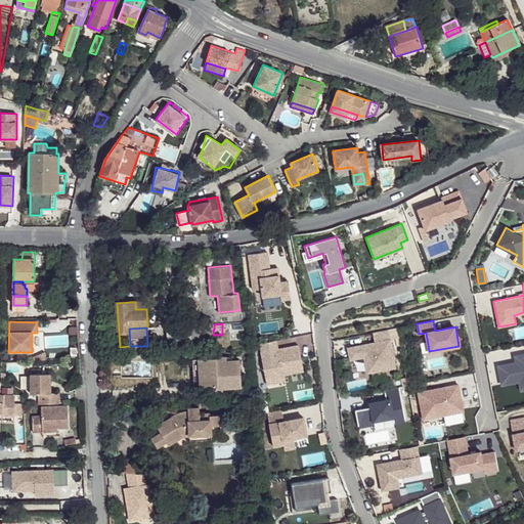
[(396,366),(390,339),(347,347),(350,359),(363,356),(366,373),(396,366)]
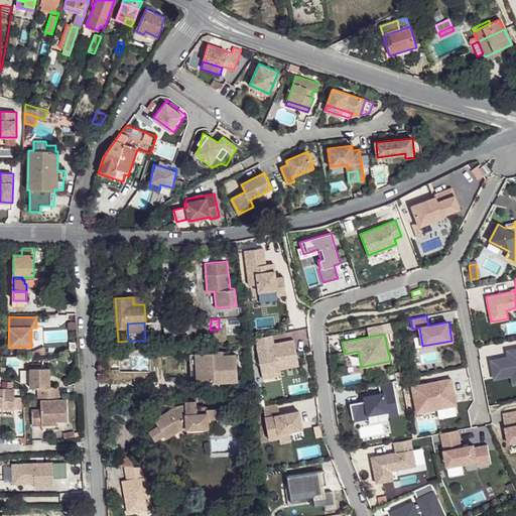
[(298,365),(293,340),(273,344),(271,335),(254,339),(255,347),(256,347),(261,372),(279,369),(298,365)]
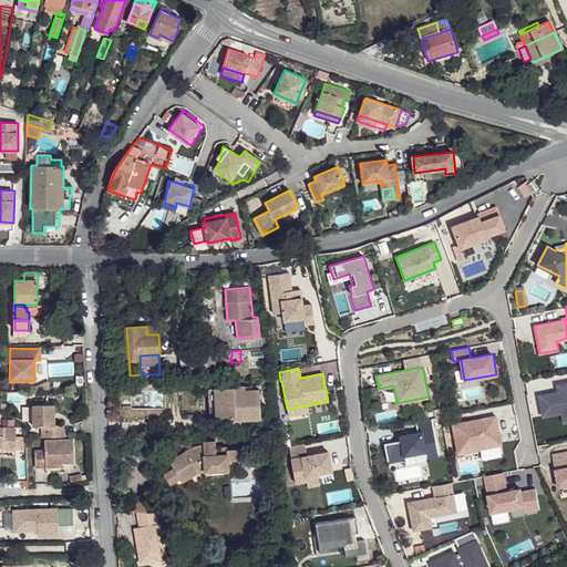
[(566,382),(556,384),(557,391),(538,394),(542,415),(562,412),(564,421),(566,420),(566,382)]
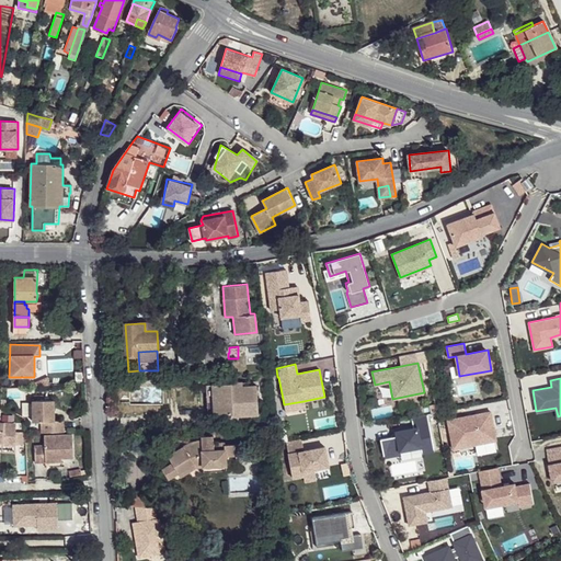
[(231,381),(216,382),(216,395),(214,395),(215,415),(232,414),(232,410),(258,409),(256,384),(231,386),(231,381)]
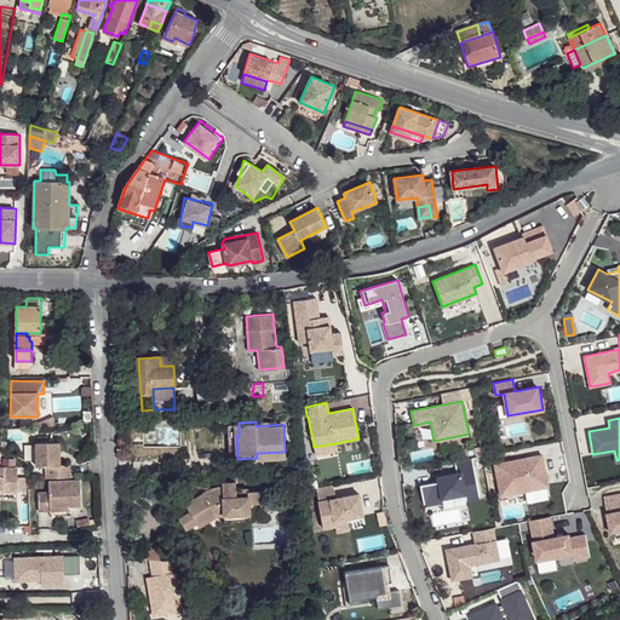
[(228,424),(229,460),(237,459),(236,436),(239,436),(239,423),(228,424)]
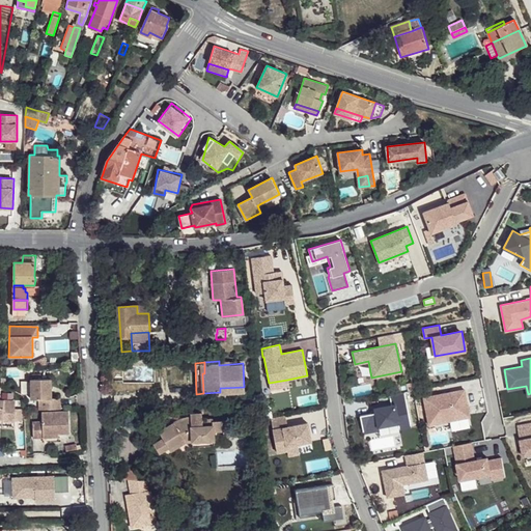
[(51,378),(30,379),(30,383),(31,394),(31,399),(39,399),(39,410),(60,409),(60,397),(52,397),(51,378)]
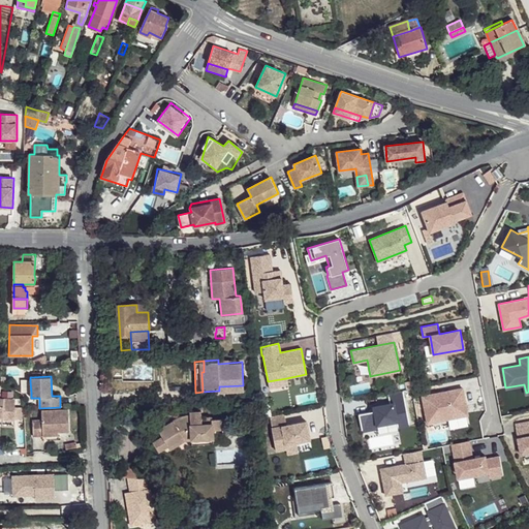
[(288,384),(286,378),(268,381),(269,387),(288,384)]
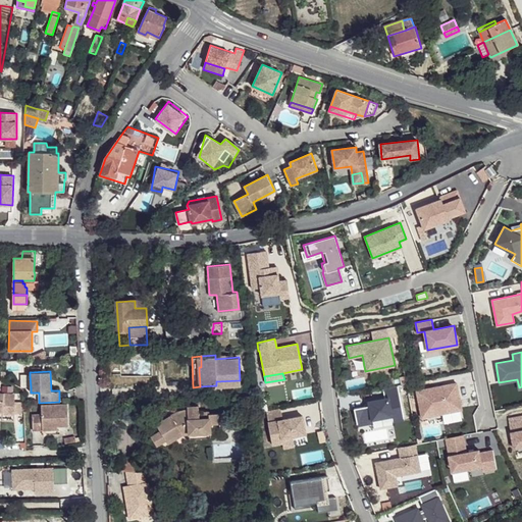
[(31,387),(30,376),(21,376),(22,387),(31,387)]
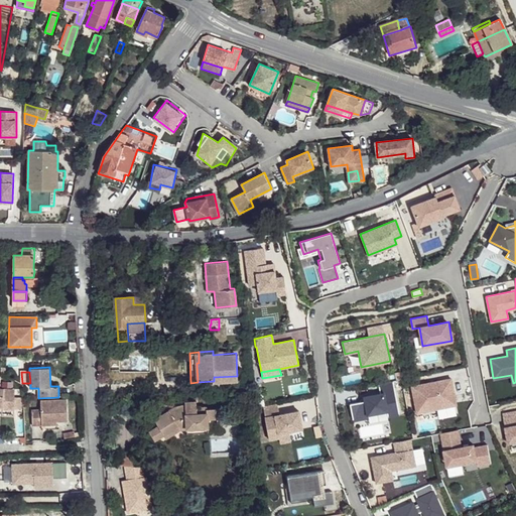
[(457,404),(450,378),(410,386),(415,412),(457,404)]
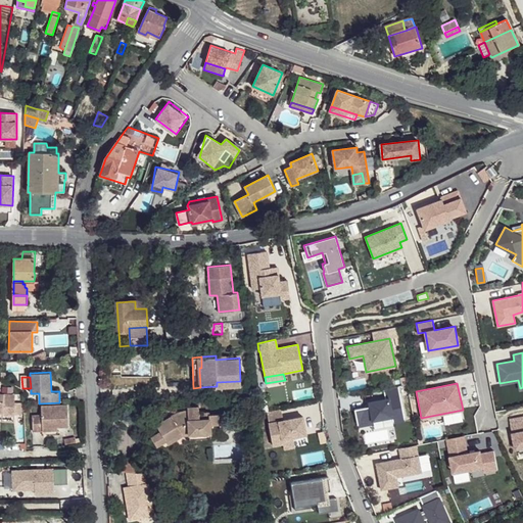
[(403,418),(397,386),(381,389),(383,398),(367,401),(368,406),(352,409),(357,427),(372,424),(371,419),(389,416),(390,420),(403,418)]
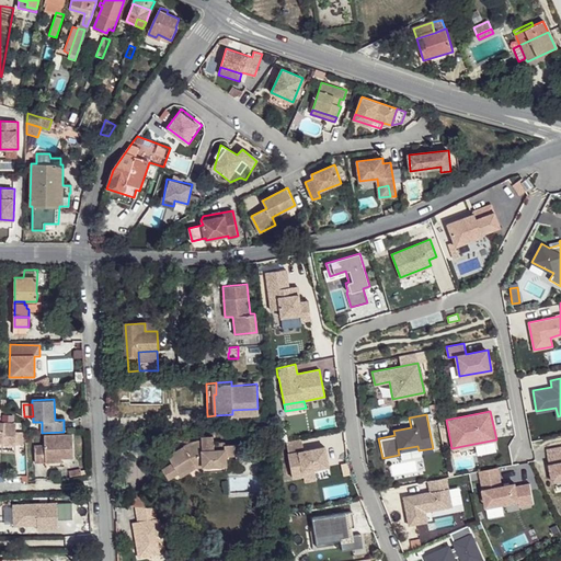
[(0,441),(2,442),(2,443),(15,444),(15,443),(15,431),(16,423),(1,422),(1,418),(0,416),(0,441)]
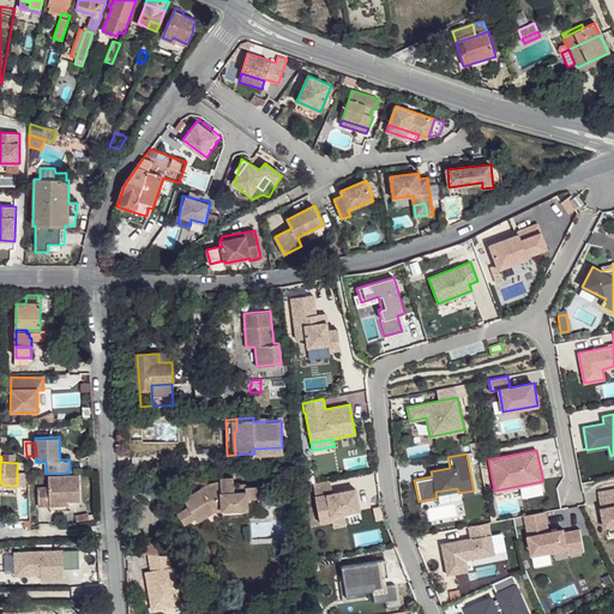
[(83,475),(49,476),(50,488),(38,488),(40,507),(52,507),(50,503),(71,501),(85,500),(83,475)]
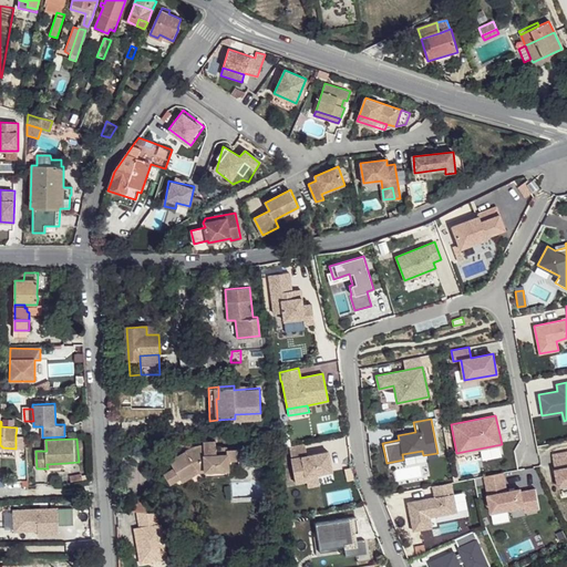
[(206,454),(204,454),(205,470),(207,470),(230,468),(230,459),(245,457),(244,447),(229,447),(229,446),(218,446),(218,440),(206,441),(206,444),(206,454)]
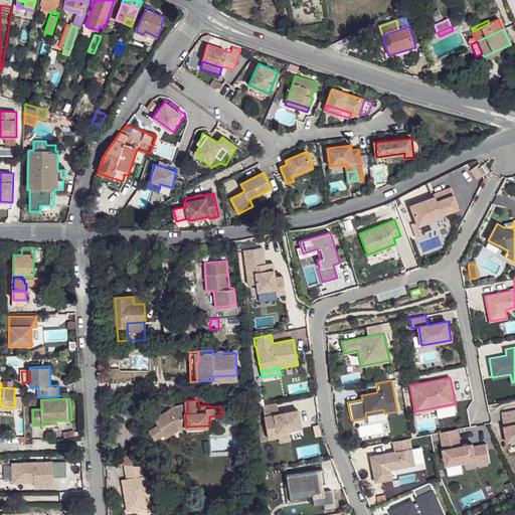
[(304,427),(300,409),(280,413),(278,402),(264,405),(270,438),(281,436),(280,432),(290,430),(304,427)]
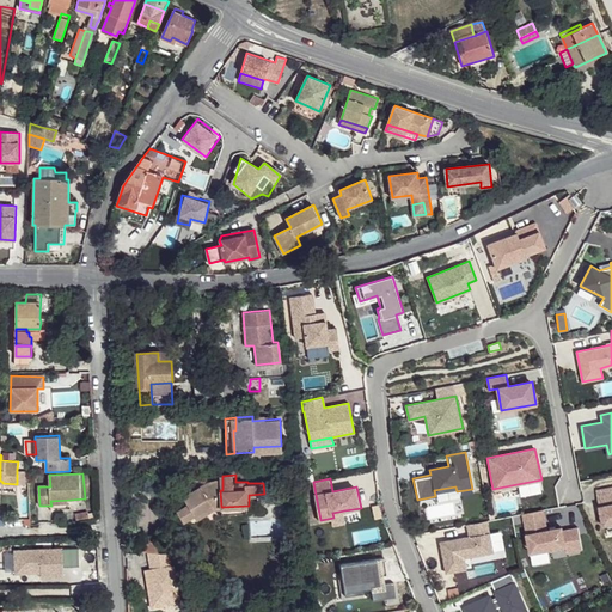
[(222,479),(209,483),(213,490),(220,490),(222,490),(222,479)]
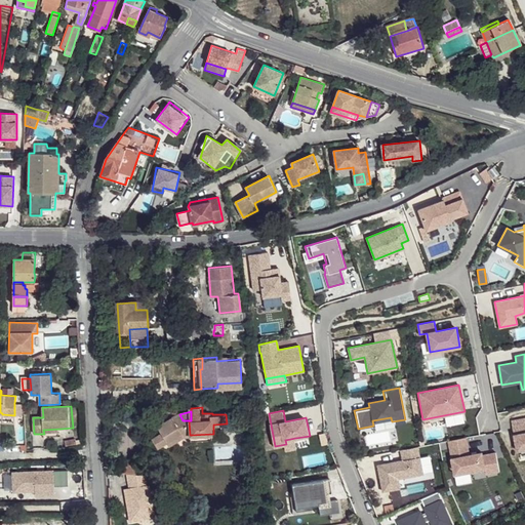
[(171,444),(186,435),(190,435),(189,420),(183,420),(179,414),(174,417),(160,426),(164,432),(155,438),(160,447),(169,442),(171,444)]
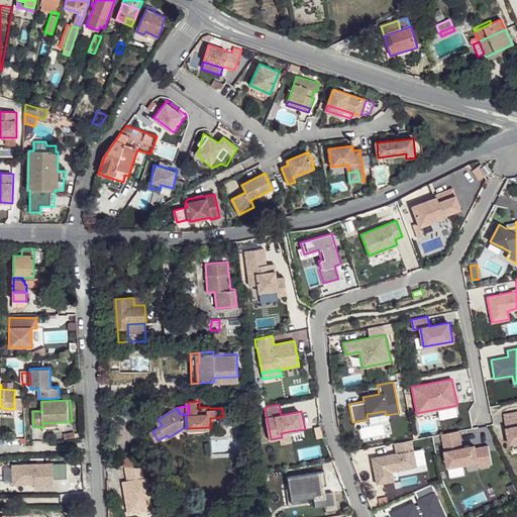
[(516,411),(504,414),(509,444),(516,442),(516,411)]
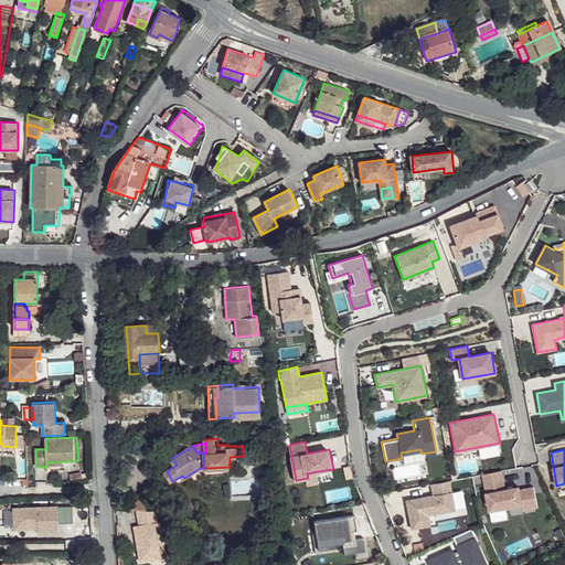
[(265,450),(246,452),(247,461),(266,460),(265,450)]
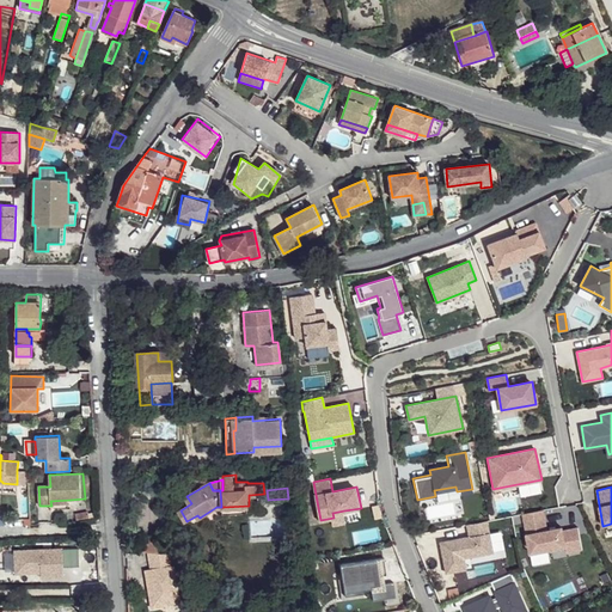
[(582,550),(577,527),(562,531),(562,527),(546,531),(543,509),(522,514),(530,554),(565,546),(567,552),(582,550)]
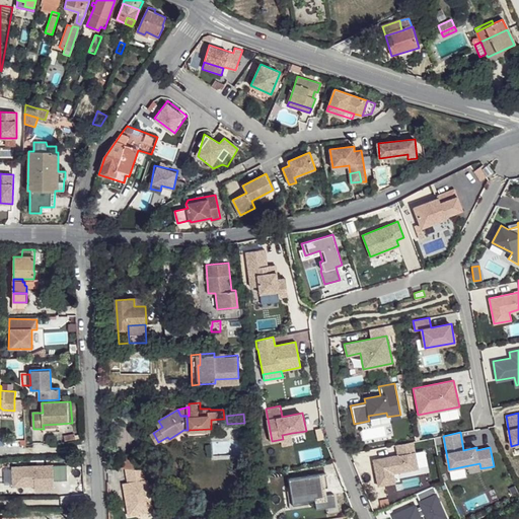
[(294,443),(292,433),(282,435),(283,439),(284,445),(294,443)]
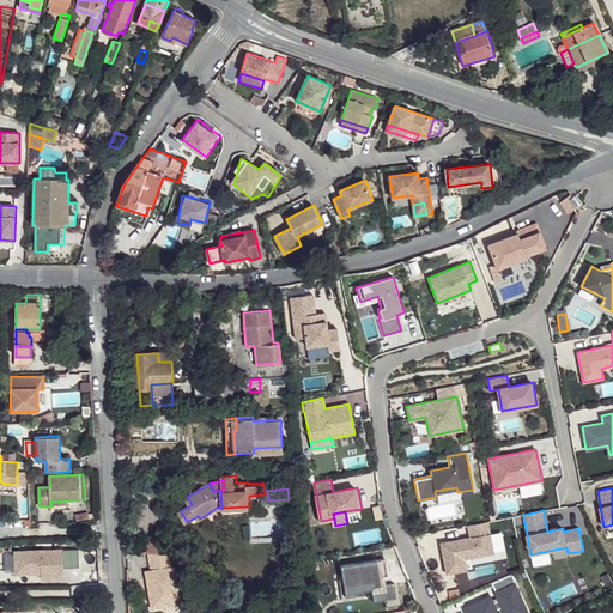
[(492,553),(486,521),(466,526),(468,538),(439,544),(445,574),(466,570),(463,559),(492,553)]
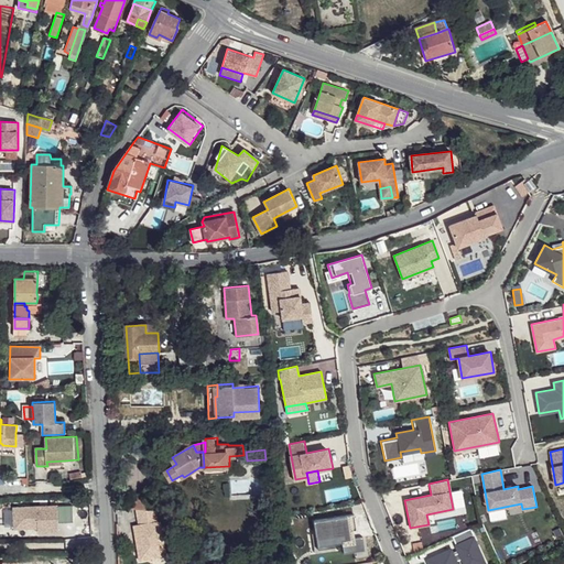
[(136,510),(147,510),(140,495),(129,498),(128,510),(136,510)]
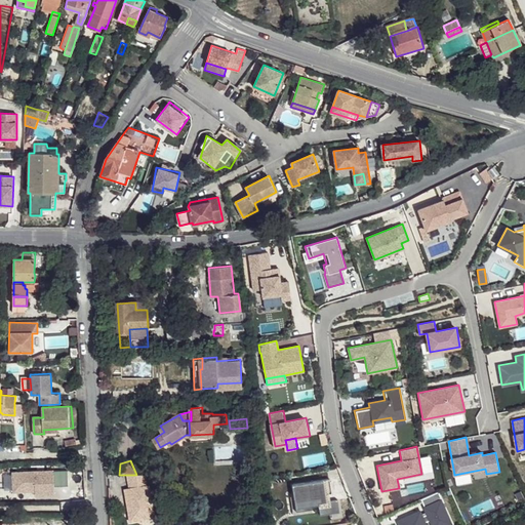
[(54,469),(11,472),(12,493),(35,492),(35,495),(55,494),(54,469)]
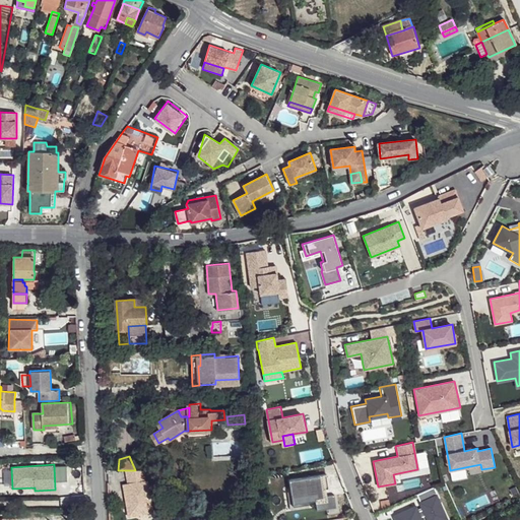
[(135,470),(125,470),(128,484),(123,485),(127,506),(136,504),(139,516),(153,514),(147,481),(145,481),(143,470),(135,470)]
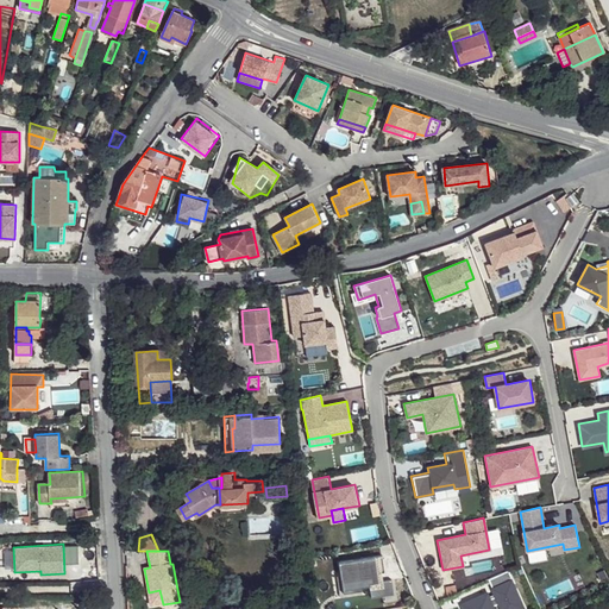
[(380,581),(378,573),(383,572),(385,572),(383,556),(340,563),(341,572),(344,590),(362,586),(371,585),(372,597),(395,594),(393,579),(384,581),(380,581)]
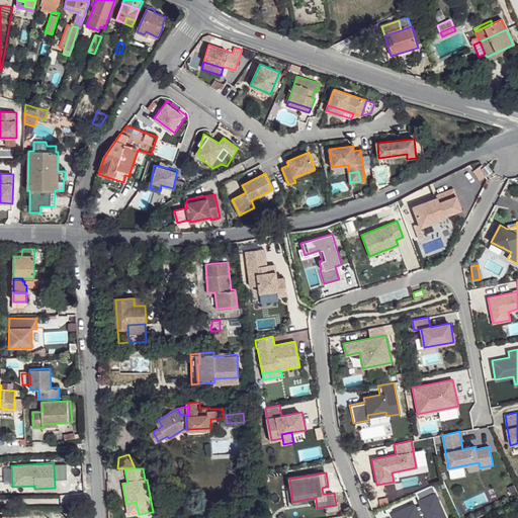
[(421,517),(421,515),(425,513),(427,517),(431,515),(432,517),(442,517),(446,516),(435,493),(437,492),(433,485),(416,493),(421,505),(417,507),(415,504),(393,514),(394,517),(421,517)]
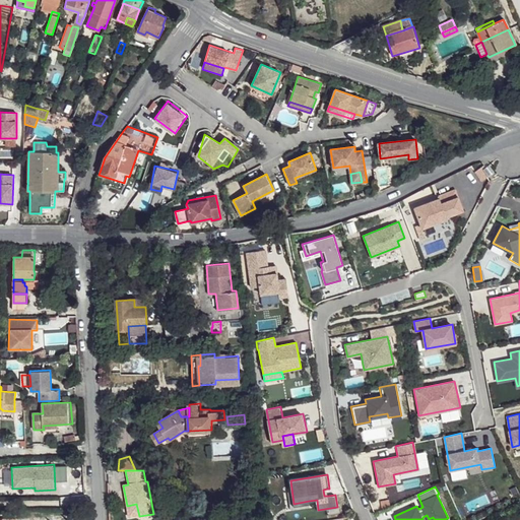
[(518,492),(516,486),(510,489),(513,495),(518,492)]
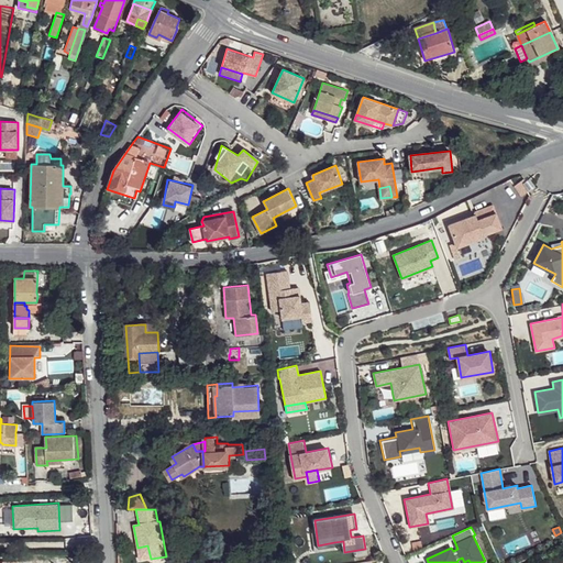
[(315,549),(335,547),(334,542),(318,545),(316,529),(311,529),(315,549)]
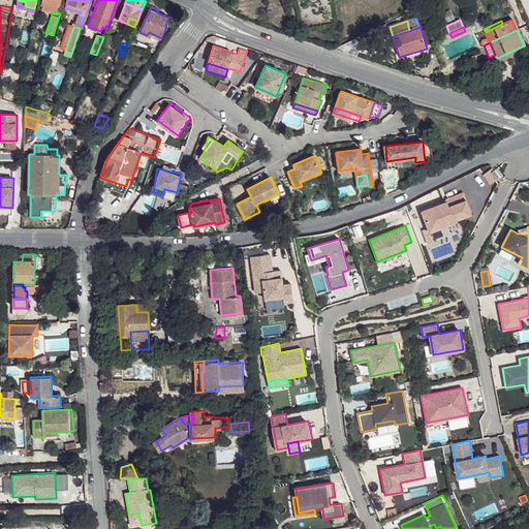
[(396,516),(394,508),(385,510),(387,520),(396,516)]
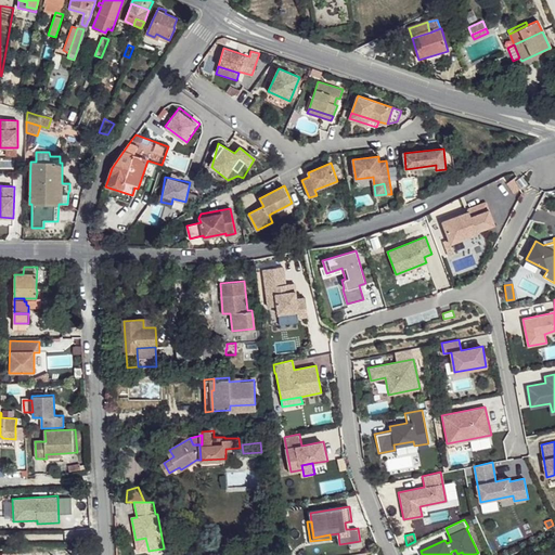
[(145,538),(136,540),(138,553),(149,551),(145,538)]
